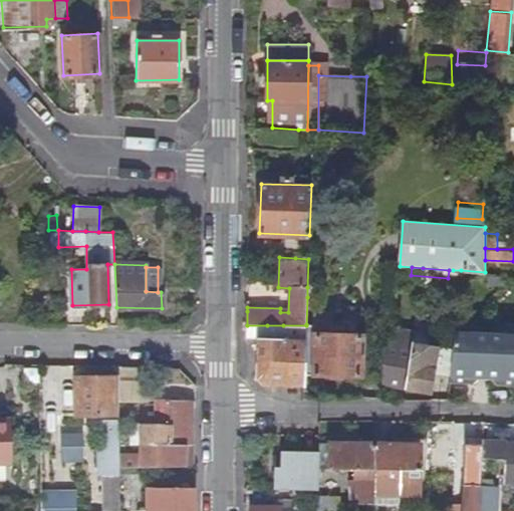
[(306,332),(304,373),(313,373),(314,333),(314,324),(306,324),(306,325),(306,332)]
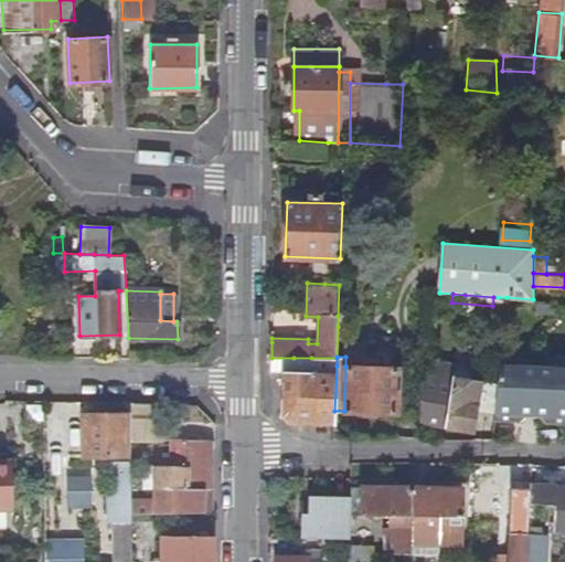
[(334,411),(337,366),(337,358),(311,358),(310,371),(294,371),(294,358),(272,358),(270,371),(284,372),(283,414),(289,422),(334,422),(334,411)]
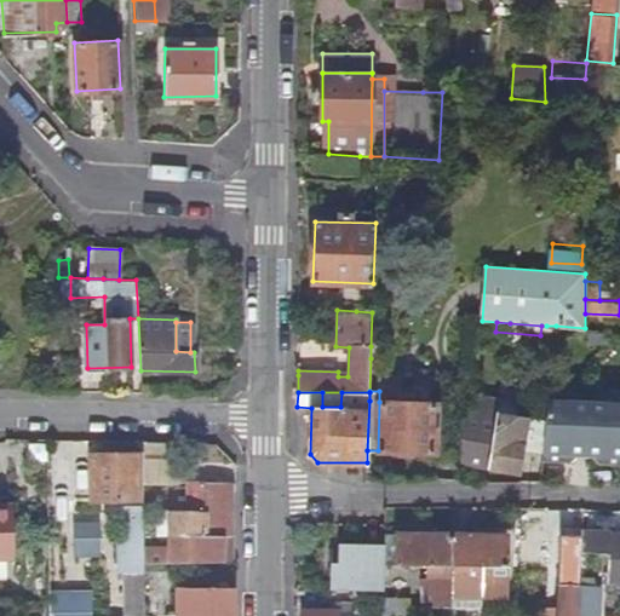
[(340,407),(342,392),(322,392),(322,407),(340,407)]
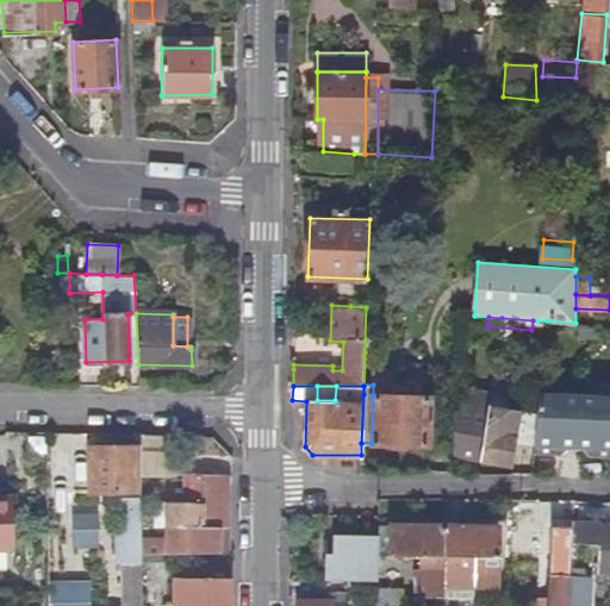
[(572,388),(540,387),(534,450),(559,451),(567,444),(585,445),(590,453),(609,454),(609,389),(589,389),(583,395),(577,395),(572,388)]
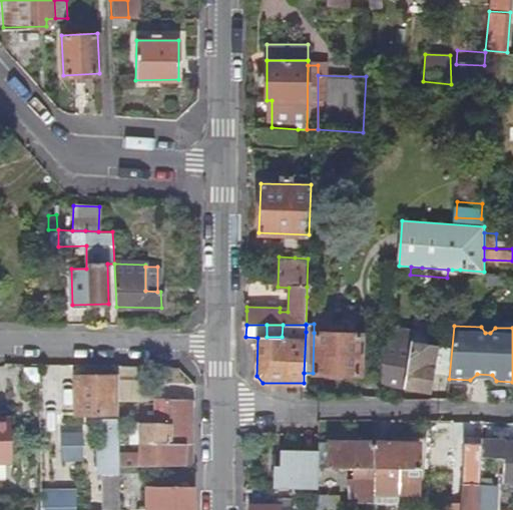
[(423,366),(426,346),(428,332),(391,327),(391,339),(382,339),(380,384),(429,390),(432,369),(432,367),(423,366)]
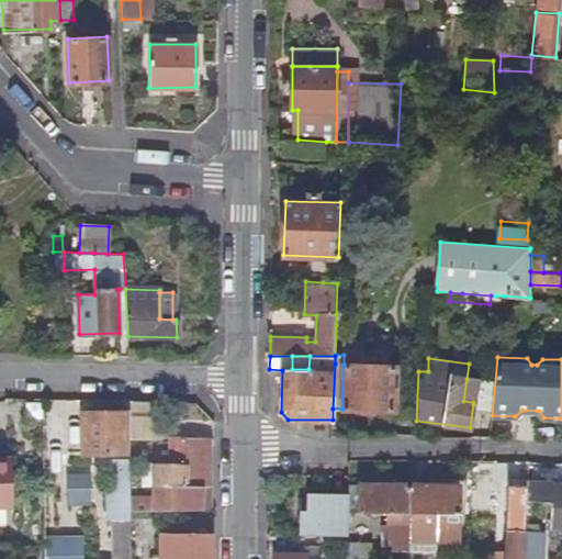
[(394,411),(395,371),(395,366),(344,365),(343,409),(394,411)]
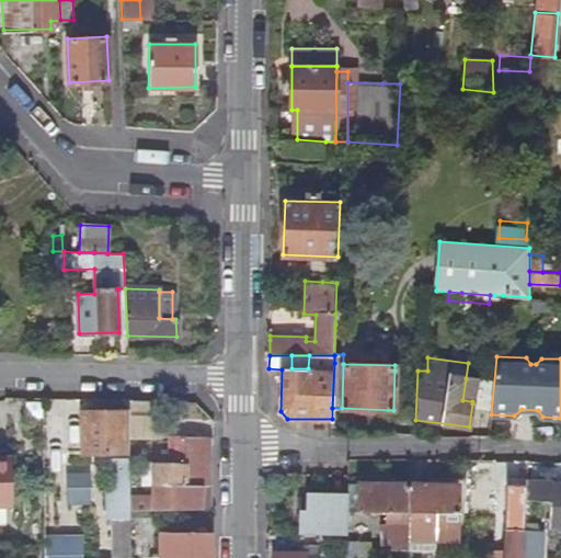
[(488,407),(491,382),(466,378),(462,400),(472,401),(472,403),(488,407)]
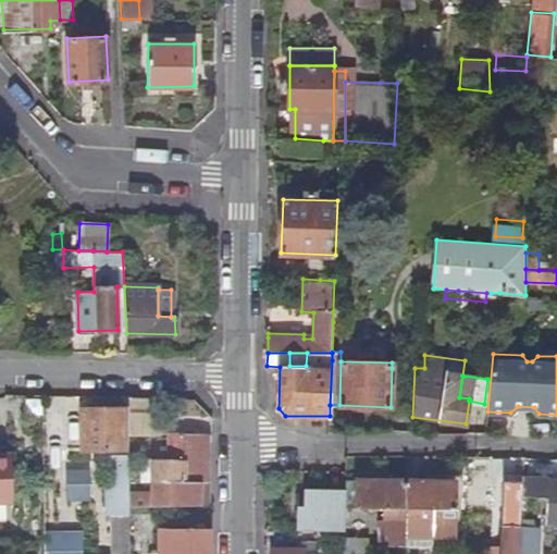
[(159,433),(159,396),(127,395),(128,433),(159,433)]
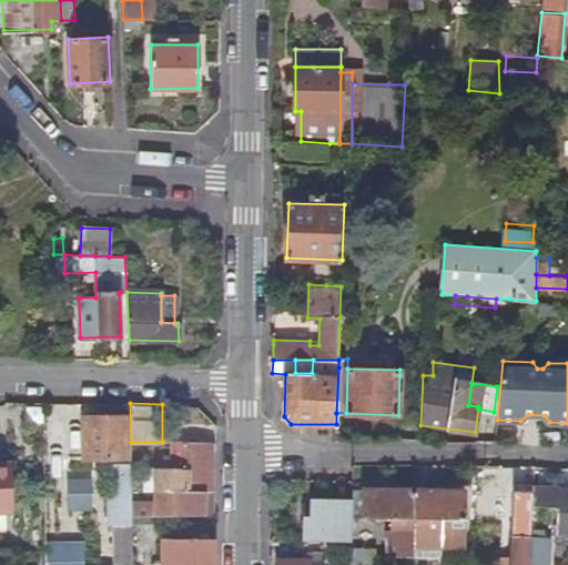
[(127,457),(125,416),(83,416),(83,458),(127,457)]
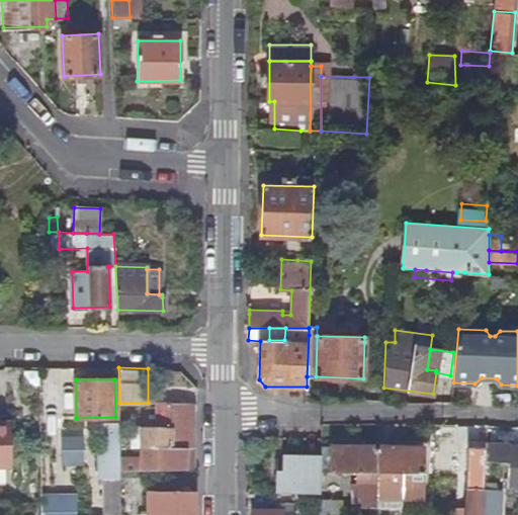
[(193,467),(193,402),(156,402),(156,427),(140,427),(140,431),(130,431),(130,453),(141,452),(142,469),(193,467)]
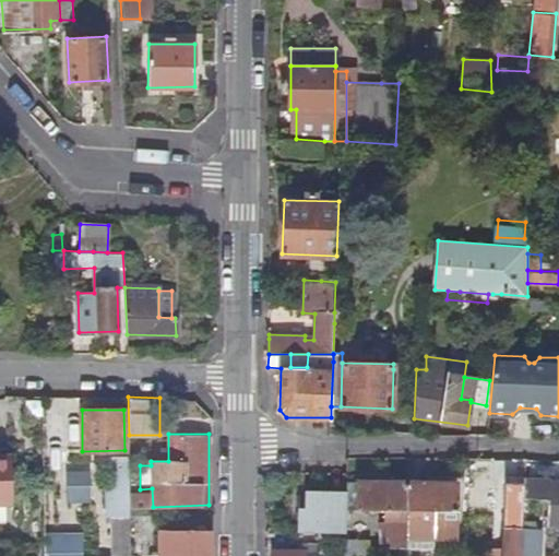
[(12,453),(0,453),(0,503),(13,503),(12,453)]
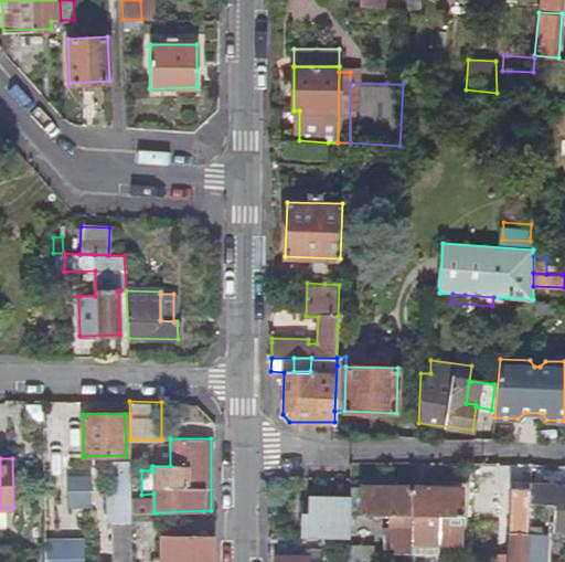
[(460,534),(460,486),(439,486),(439,479),(433,480),(433,486),(412,486),(411,526),(411,541),(438,541),(438,534),(460,534)]
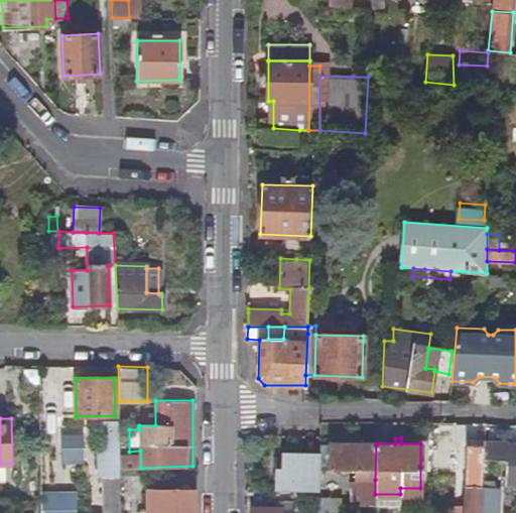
[(63,459),(82,459),(82,438),(63,438),(63,459)]
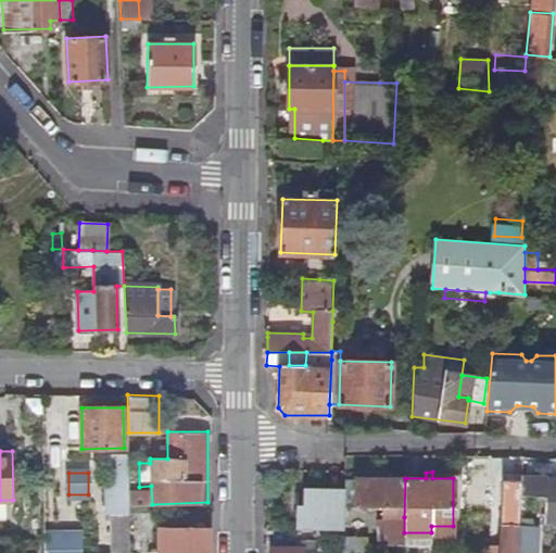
[(519,523),(520,494),(521,474),(504,474),(502,522),(519,523)]
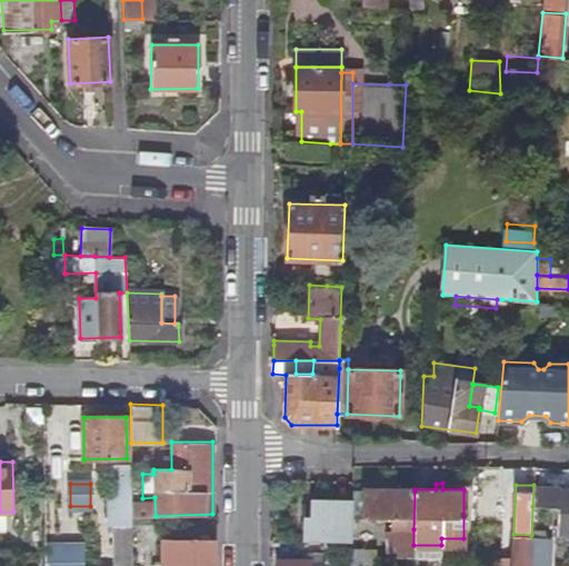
[(568,532),(568,489),(560,489),(560,486),(533,485),(532,506),(558,507),(556,532),(568,532)]
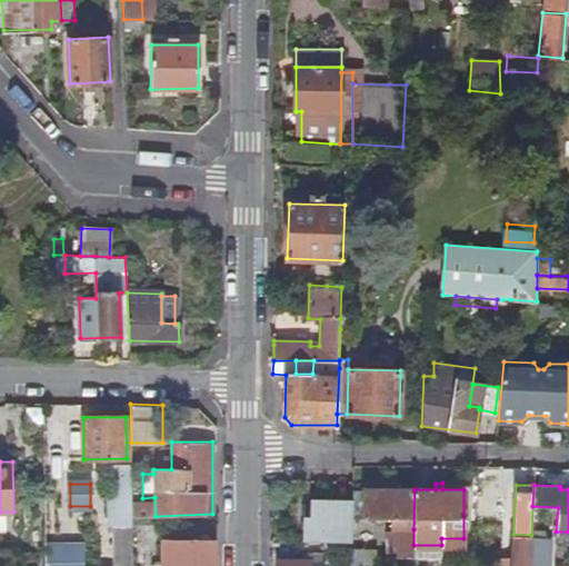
[(362,517),(363,489),(353,489),(352,503),(352,517),(362,517)]
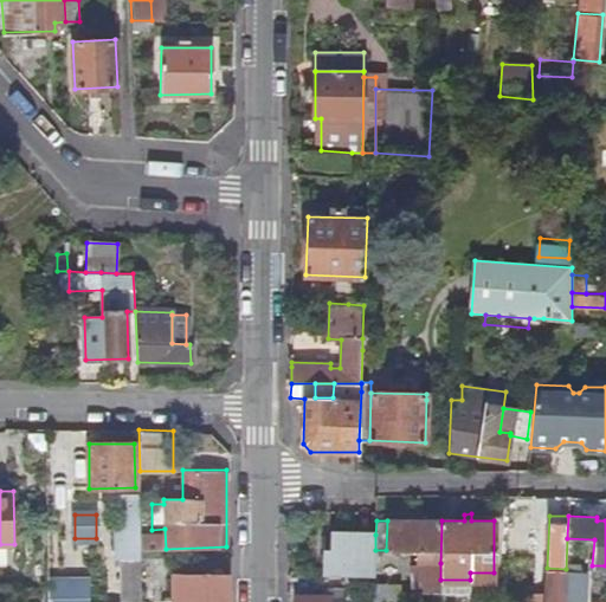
[(440,563),(442,520),(387,520),(386,550),(418,550),(417,562),(440,563)]
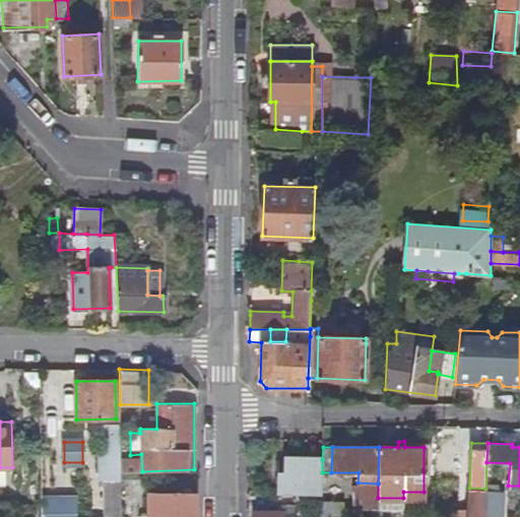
[(321,492),(322,472),(322,459),(284,459),(284,475),(277,475),(277,491),(321,492)]
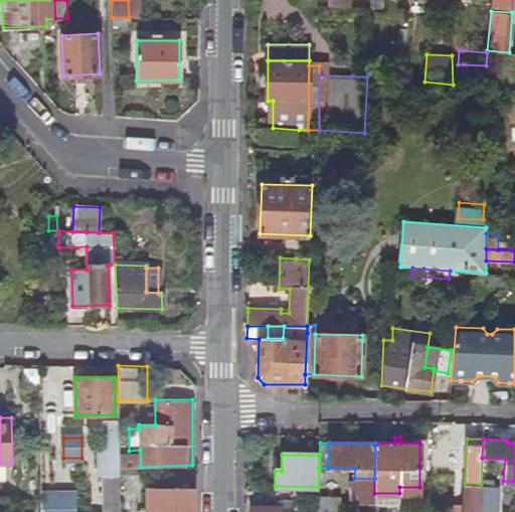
[(104,511),(120,511),(120,476),(104,476),(104,511)]
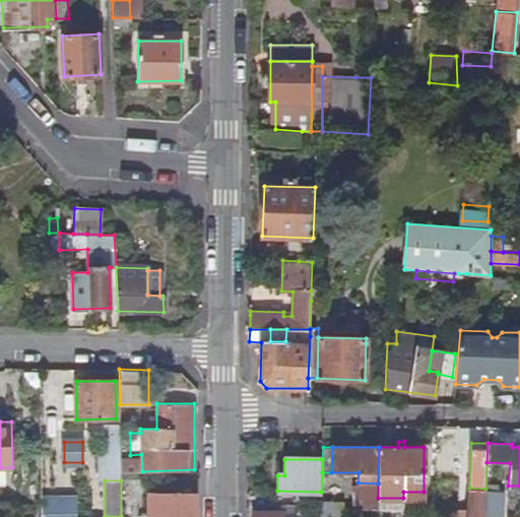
[(467,488),(465,516),(483,516),(485,489),(469,488),(467,488)]
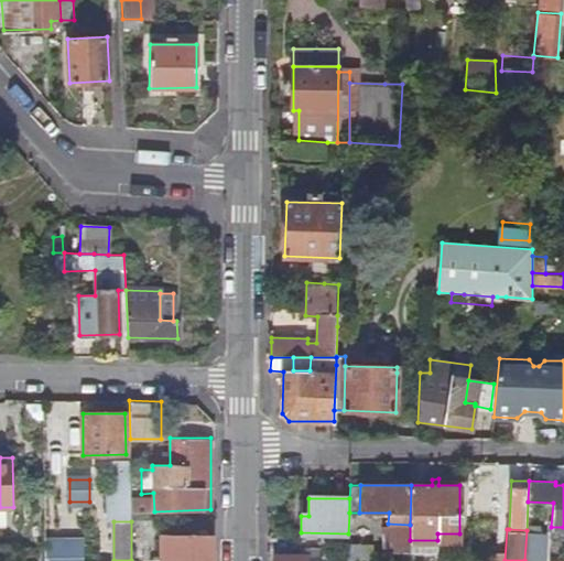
[(214,560),(215,535),(167,536),(169,558),(162,558),(162,560),(214,560)]
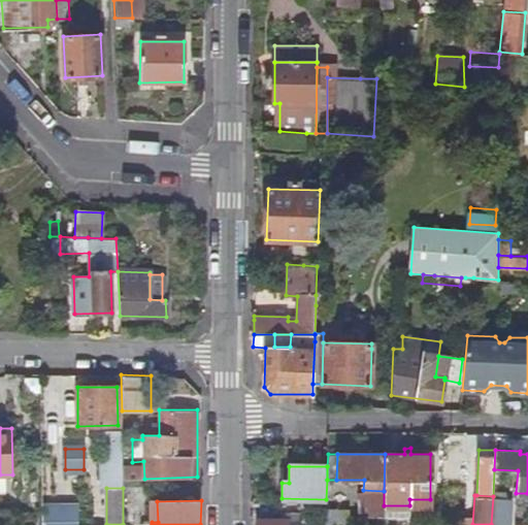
[(527,524),(527,511),(527,503),(516,502),(515,524),(527,524)]
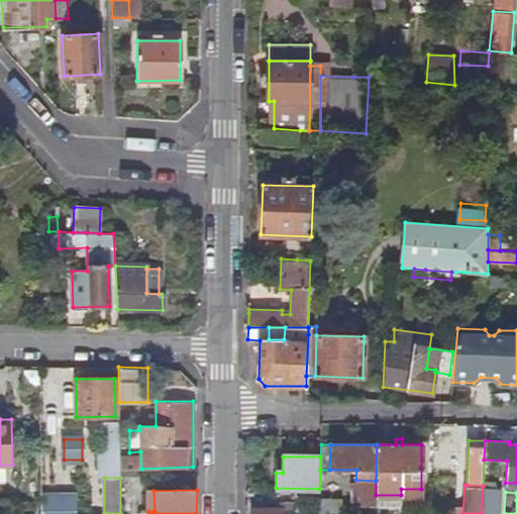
[(82,513),(82,496),(41,496),(40,513),(82,513)]
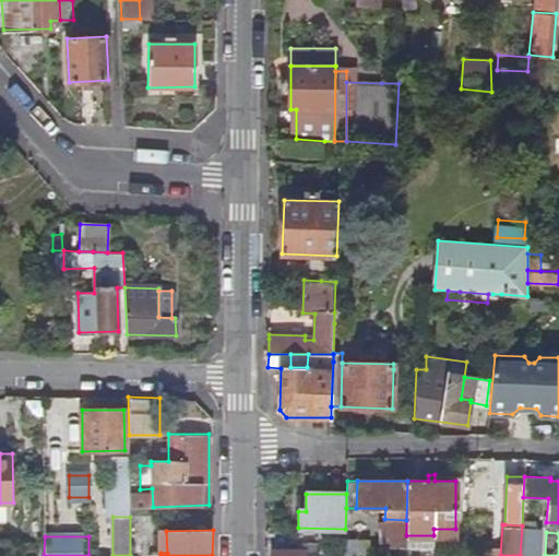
[(385,555),(387,546),(368,546),(368,541),(345,540),(345,555),(385,555)]
